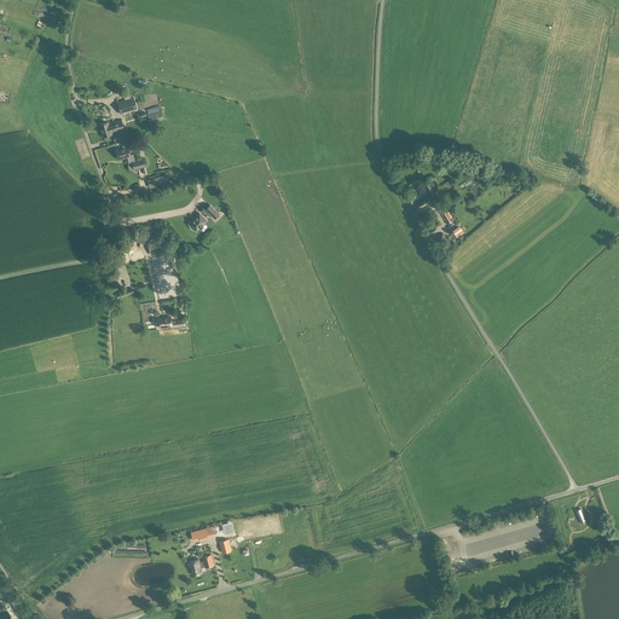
[(120,114),(136,110),(133,98),(117,103),(120,114)]
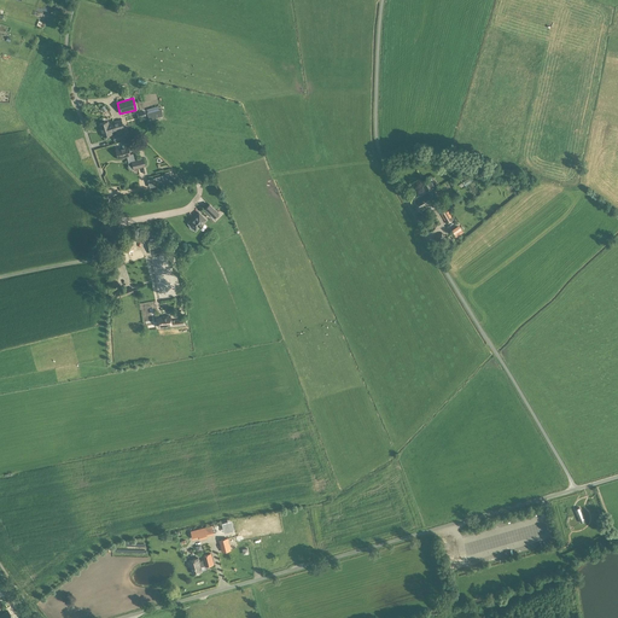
[(150,123),(163,118),(161,109),(146,114),(150,123)]
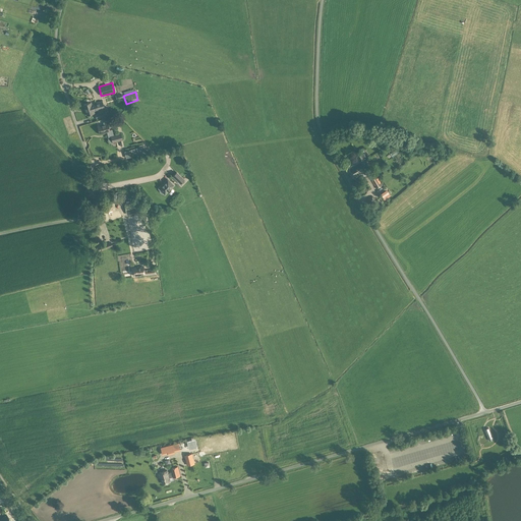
[(92,104),(92,103),(83,105),(87,116),(95,113),(94,112),(104,109),(102,102),(92,104)]
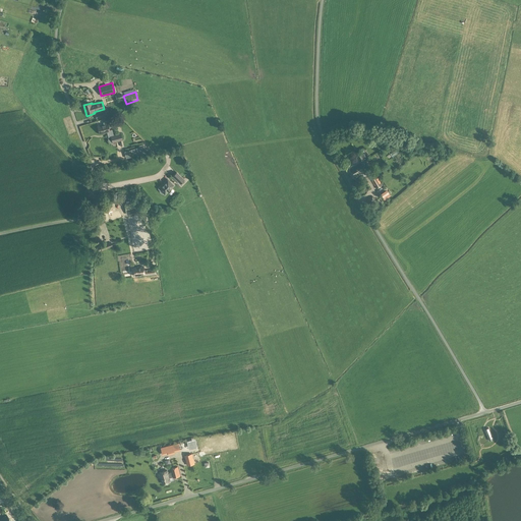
[(100,134),(107,132),(110,131),(109,131),(109,128),(113,127),(111,120),(103,122),(104,124),(98,126),(100,134)]
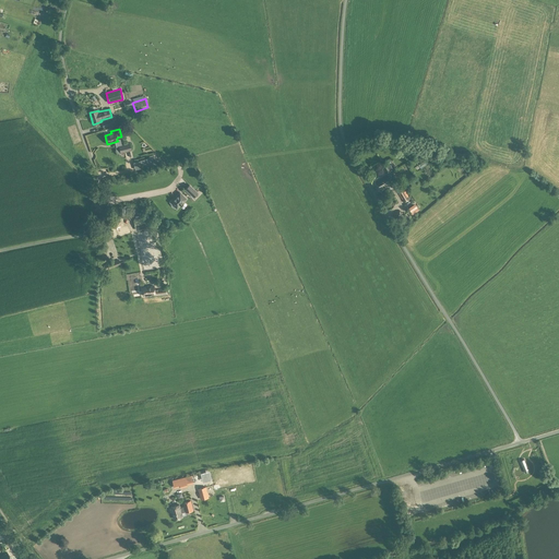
[(120,140),(117,141),(118,141),(115,142),(116,147),(119,146),(120,154),(132,151),(130,143),(121,145),(120,140)]
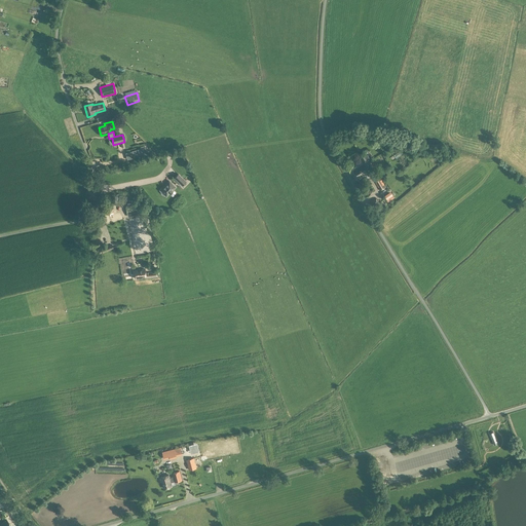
[(140,147),(141,149),(133,151),(135,157),(147,154),(145,146),(140,147)]
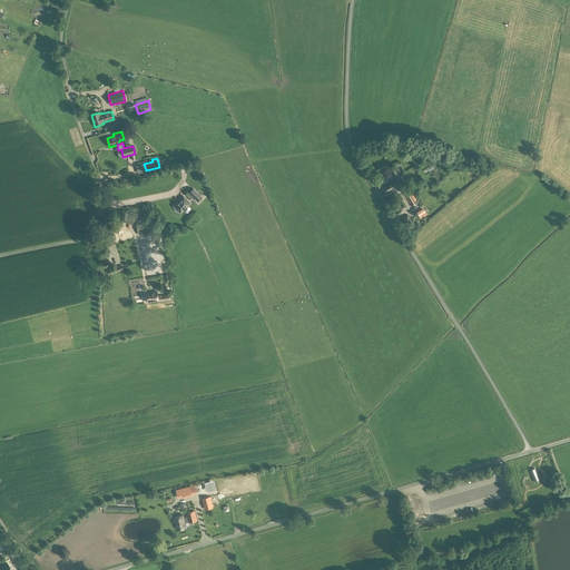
[(429,168),(432,170),(439,163),(435,160),(429,168)]
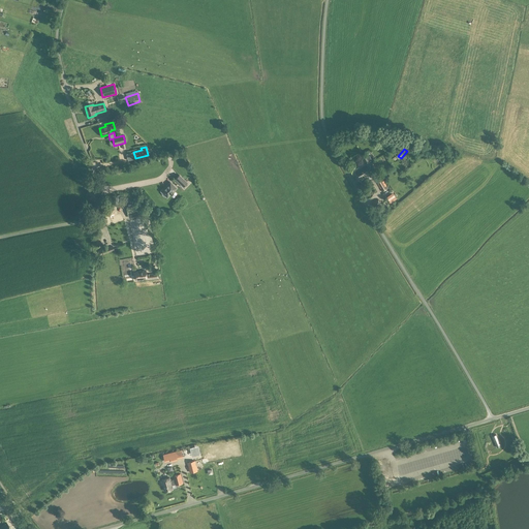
[(369,167),(367,168),(368,169),(371,168),(369,165),(373,162),(370,156),(364,159),(369,167)]
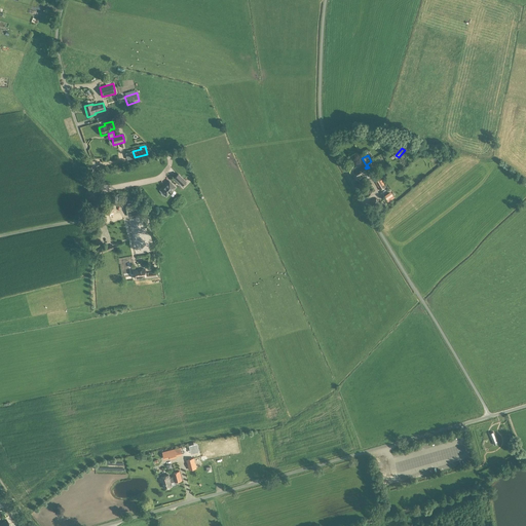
[(354,172),(358,179),(364,176),(365,177),(369,175),(366,168),(365,167),(365,166),(354,172)]
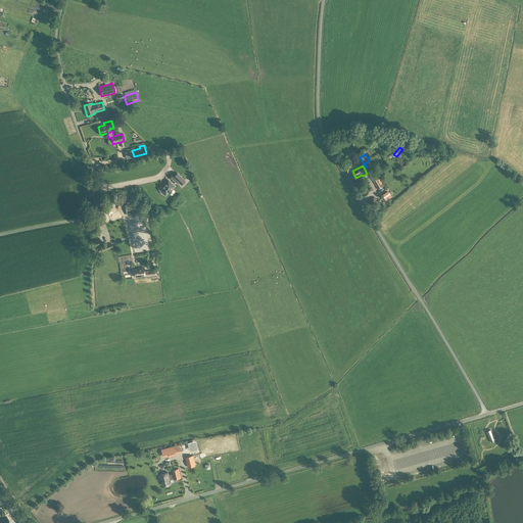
[(181,185),(185,181),(177,174),(173,178),(181,185)]
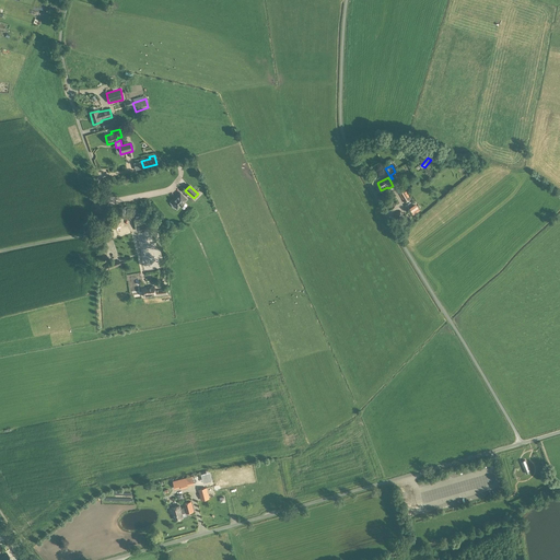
[(398,193),(405,203),(411,200),(406,189),(398,193)]
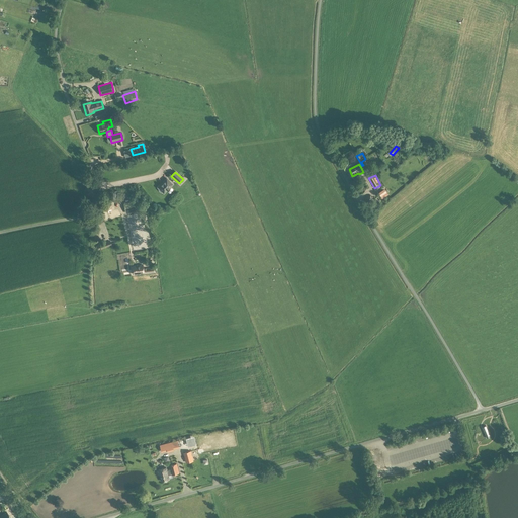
[(164,194),(173,185),(166,178),(157,188),(159,189),(158,190),(161,193),(162,192),(164,194)]
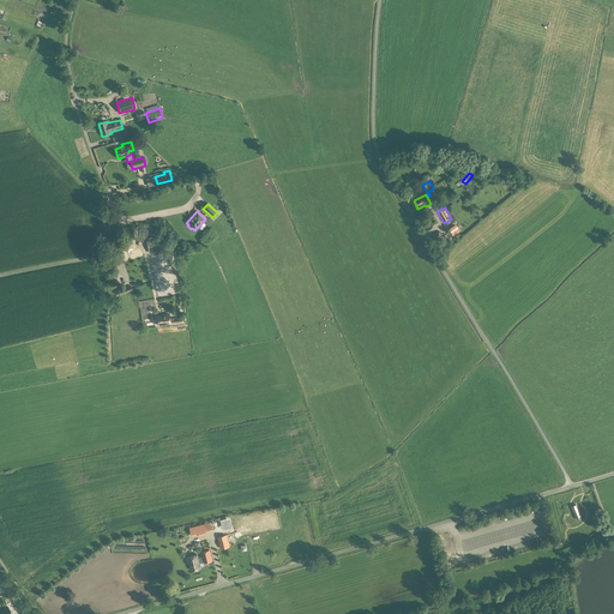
[(453,235),(461,230),(456,224),(449,229),(453,235)]
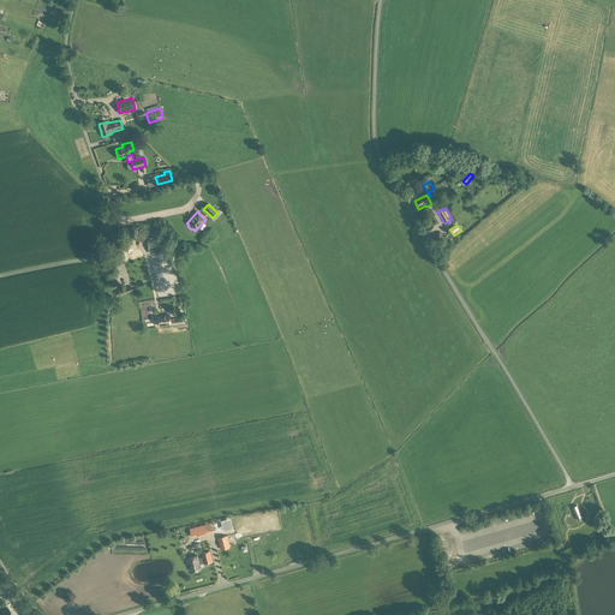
[(138,227),(129,228),(130,238),(139,238),(138,227)]
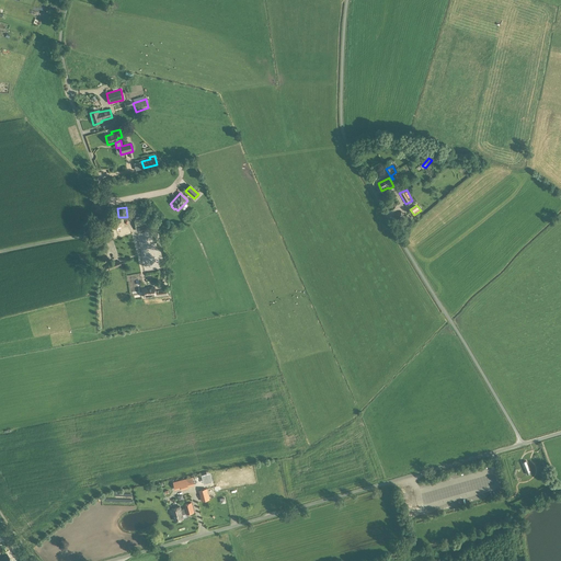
[(396,215),(399,220),(404,217),(401,210),(396,215)]
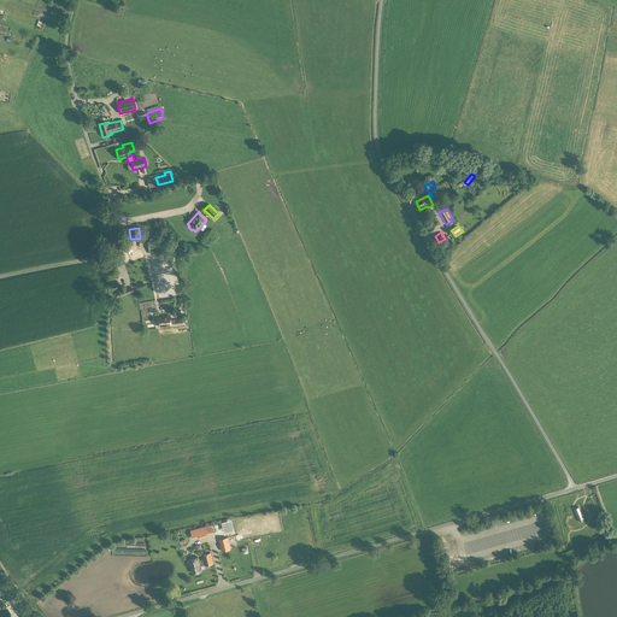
[(159,240),(148,244),(151,254),(162,251),(159,240)]
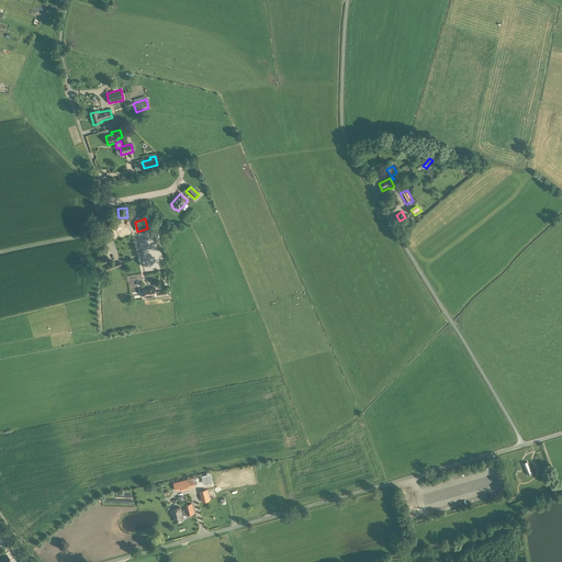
[(108,271),(122,267),(120,261),(105,267),(108,271)]
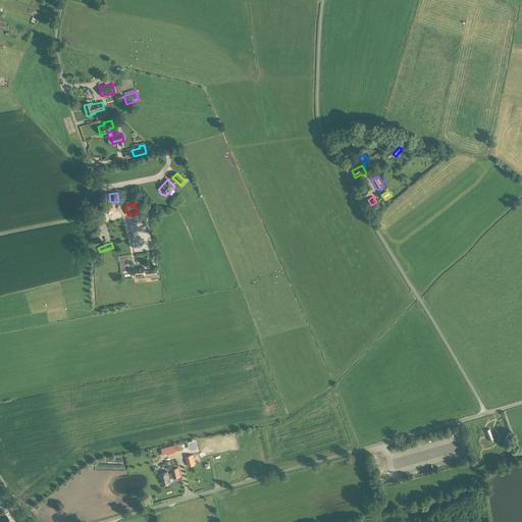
[(144,267),(133,268),(134,276),(145,275),(145,276),(156,275),(156,269),(144,270),(144,267)]
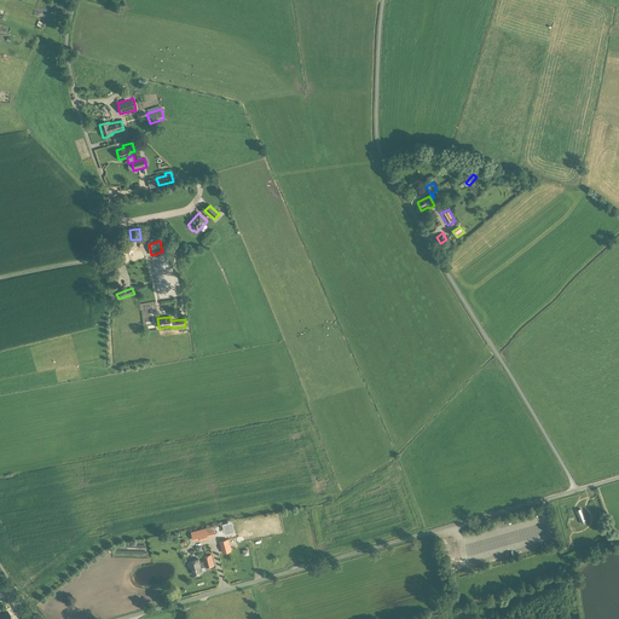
[(580,509),(577,510),(582,524),(586,522),(580,509)]
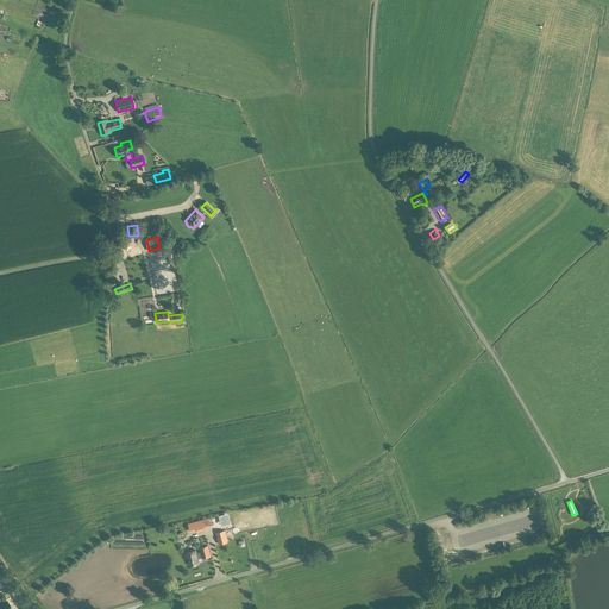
[(230,522),(227,514),(219,516),(221,525),(230,522)]
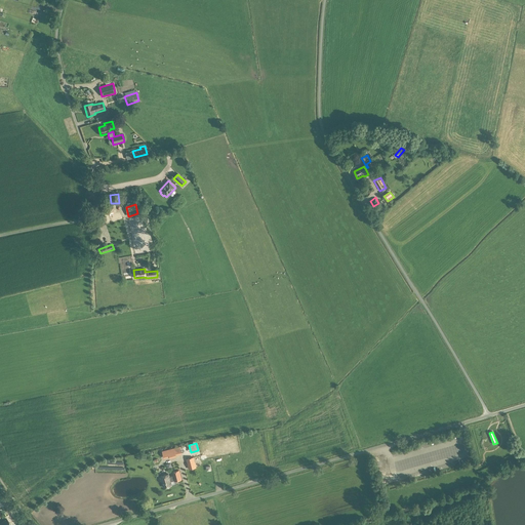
[(180,446),(162,451),(164,459),(170,457),(170,458),(177,457),(176,455),(183,454),(180,446)]
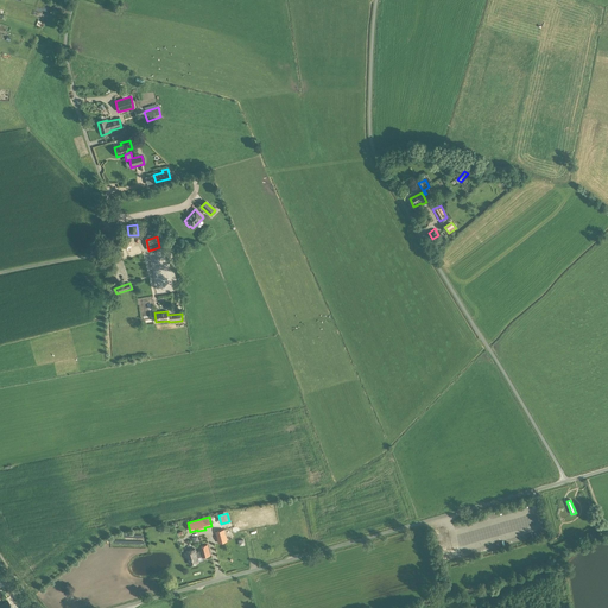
[(225,530),(216,532),(219,543),(227,540),(225,530)]
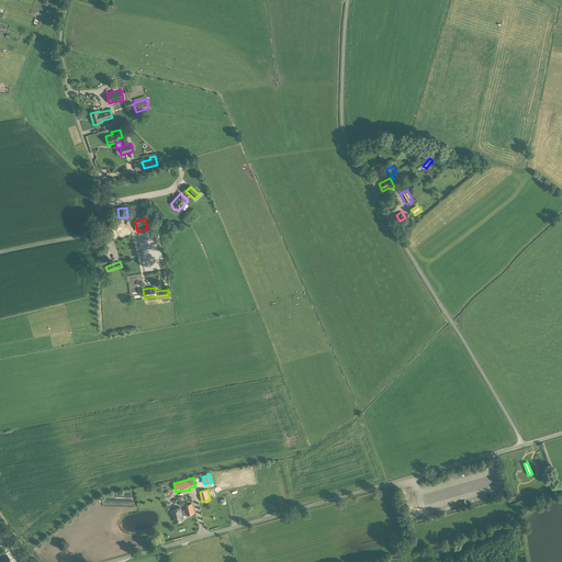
[(176,523),(183,520),(182,516),(187,514),(188,515),(194,514),(192,504),(184,506),(186,509),(181,510),(180,508),(172,509),(172,512),(171,512),(172,515),(173,515),(176,523)]
